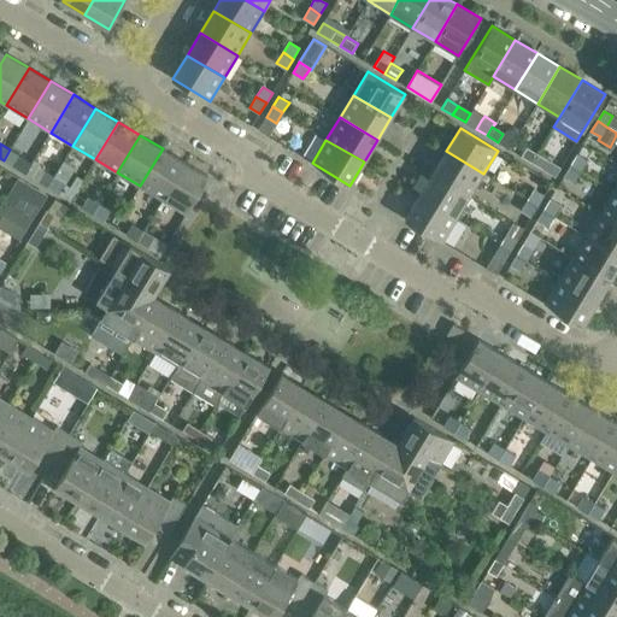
[(526,147),(521,156),(532,163),(536,154),(526,147)]
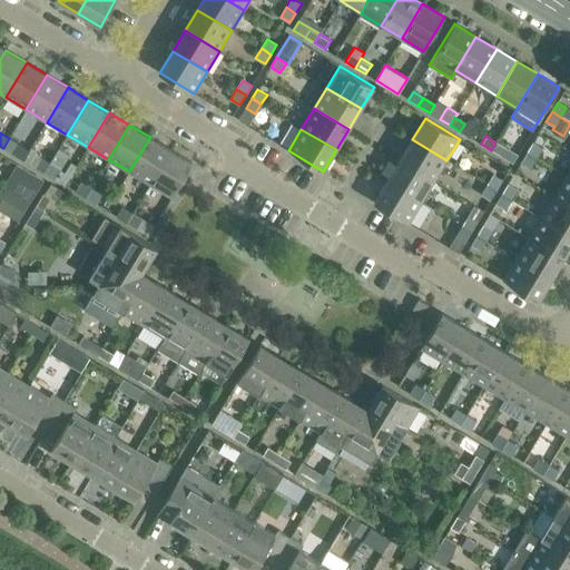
[(150,137),(129,172),(149,185),(170,149),(150,137)]
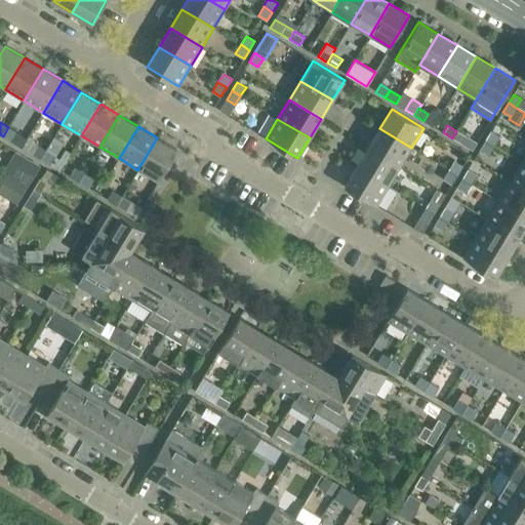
[(8,127),(3,136),(22,148),(27,138),(8,127)]
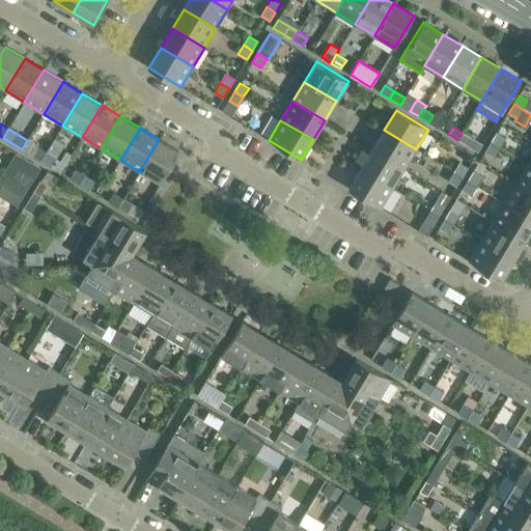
[(372,149),(404,169),(416,149),(384,130),(372,149)]
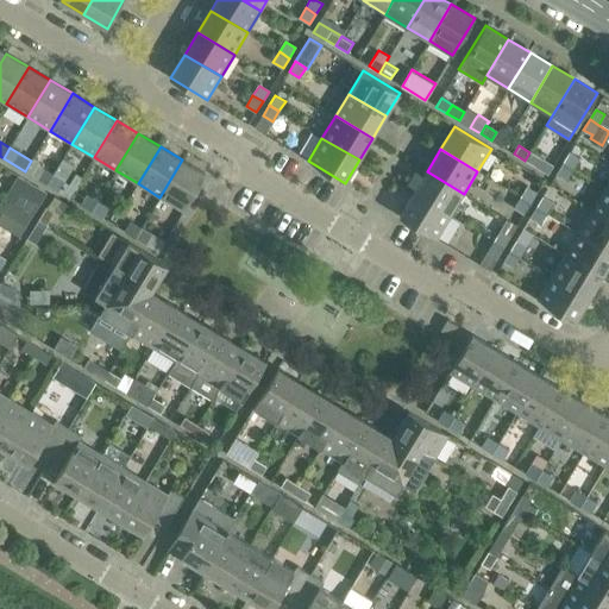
[(535,167),(540,158),(529,152),(525,161),(535,167)]
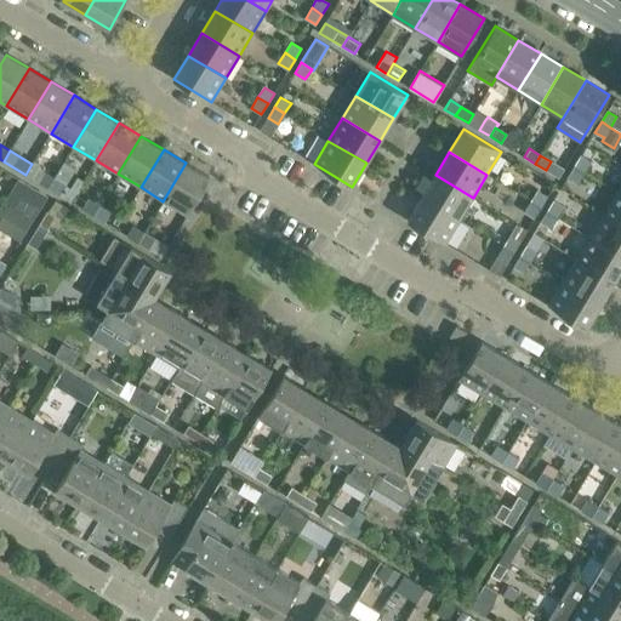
[(590,161),(581,157),(574,166),(582,172),(590,161)]
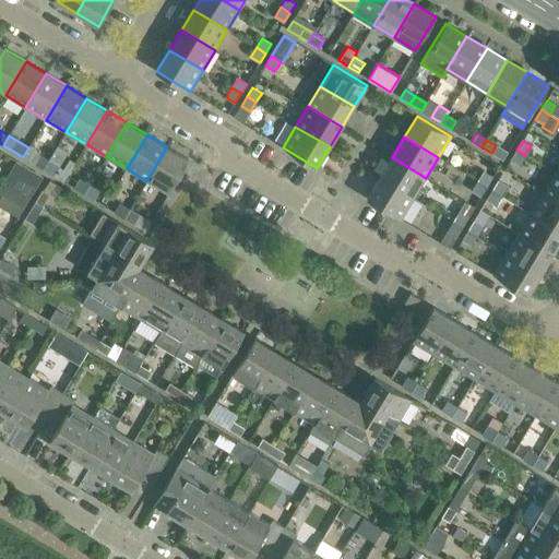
[(49,159),(40,154),(35,145),(32,143),(28,147),(23,157),(43,169),(49,159)]
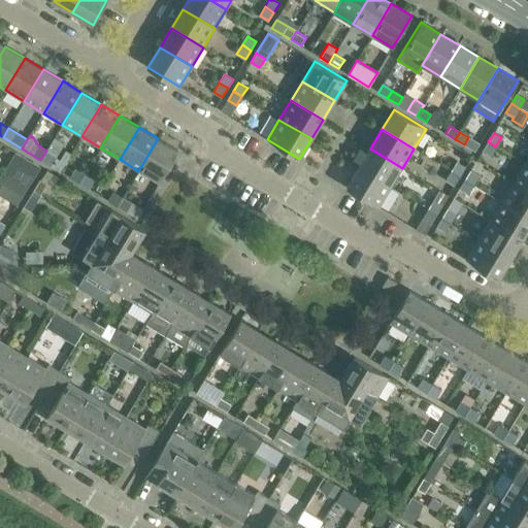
[(50,166),(64,142),(55,137),(46,151),(40,160),(50,166)]
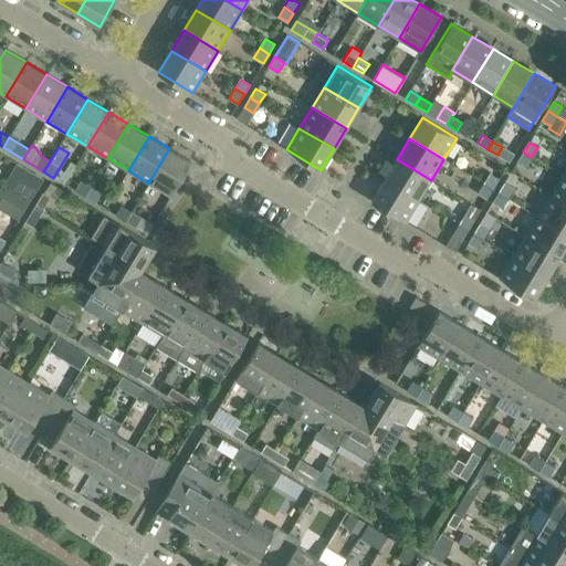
[(170,197),(191,161),(169,148),(148,184),(170,197)]
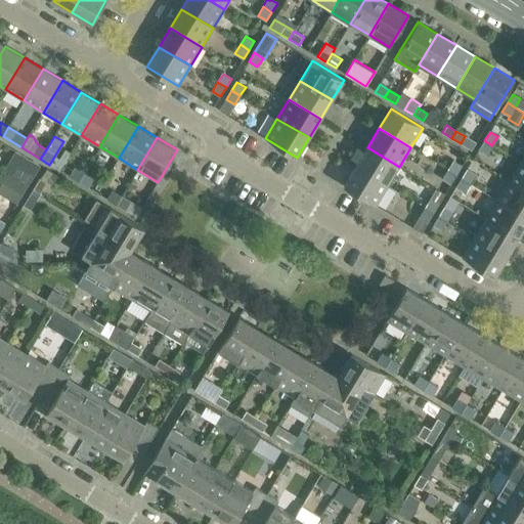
[(479,149),(486,154),(491,145),(484,140),(479,149)]
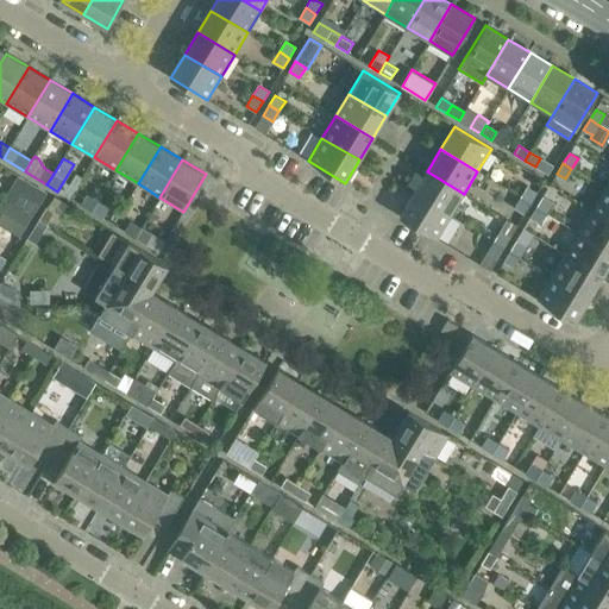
[(464,194),(427,171),(414,193),(451,215),(464,194)]
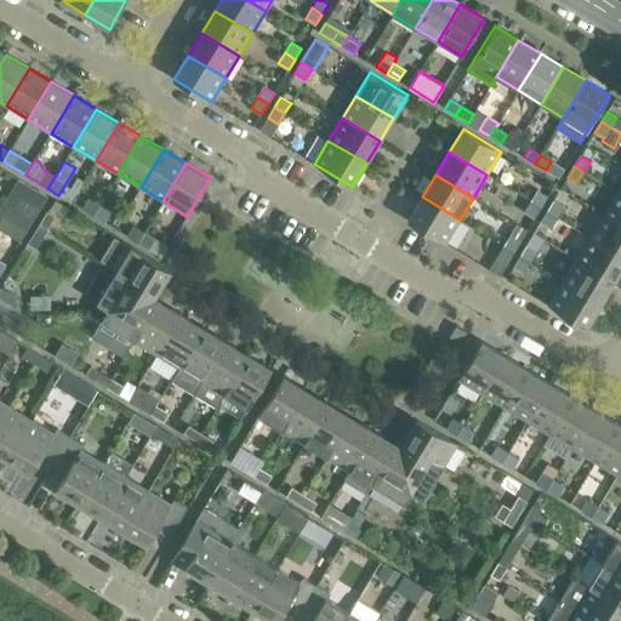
[(47,197),(32,187),(18,210),(26,214),(34,220),(47,197)]
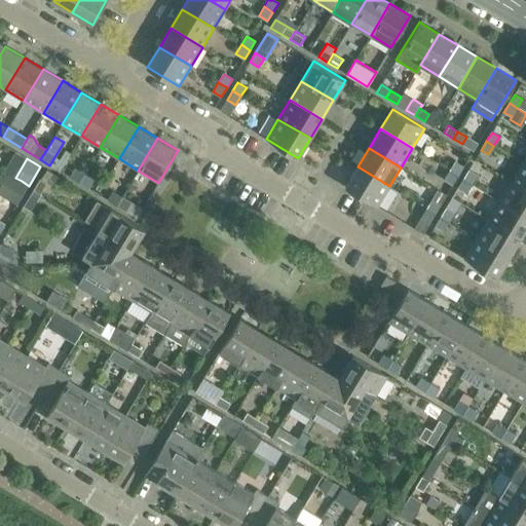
[(463,166),(456,162),(451,172),(458,176),(463,166)]
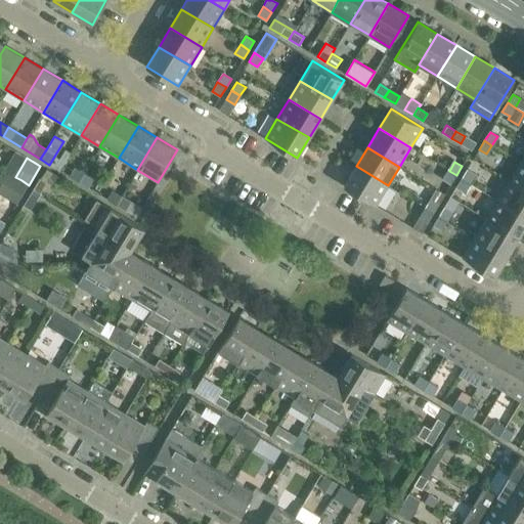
[(509,181),(523,189),(523,164),(520,162),(509,181)]
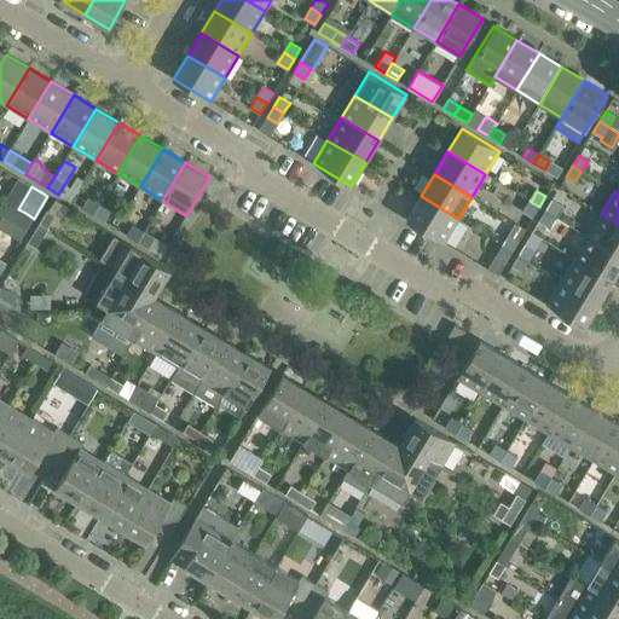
[(406,220),(444,242),(458,219),(421,196),(406,220)]
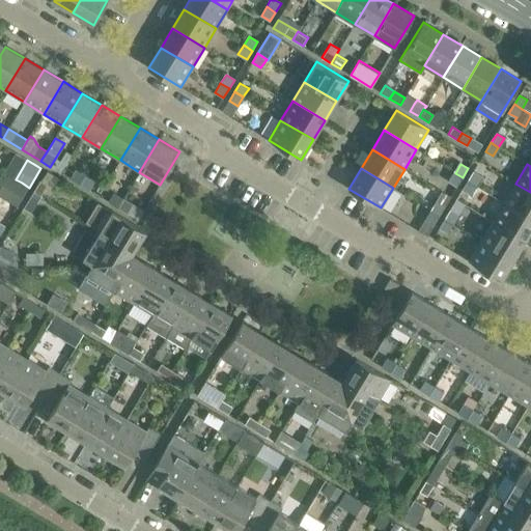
[(76,170),(71,179),(79,185),(85,175),(76,170)]
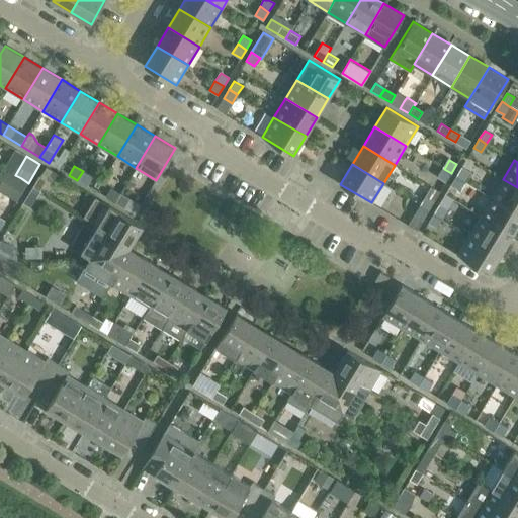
[(468,172),(461,168),(456,176),(463,181),(468,172)]
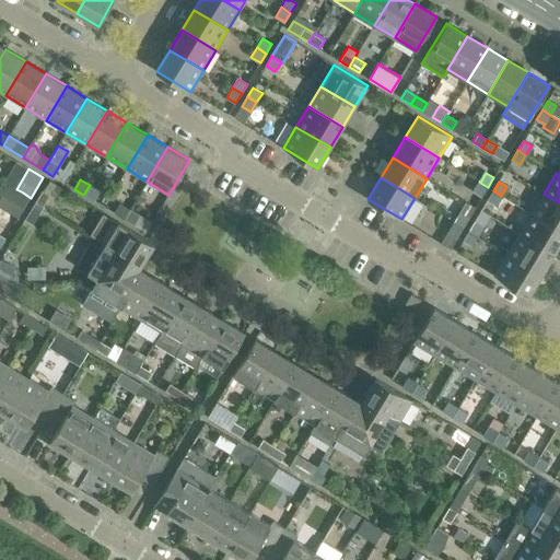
[(474,193),(481,197),(488,187),(480,183),(474,193)]
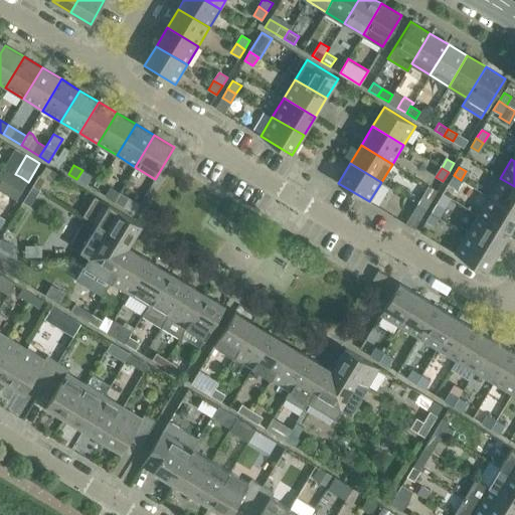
[(86,184),(91,175),(82,170),(76,179),(86,184)]
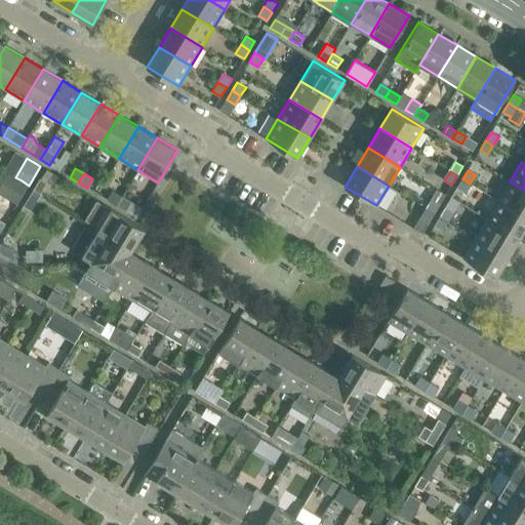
[(17,204),(29,186),(22,180),(15,177),(4,196),(17,204)]
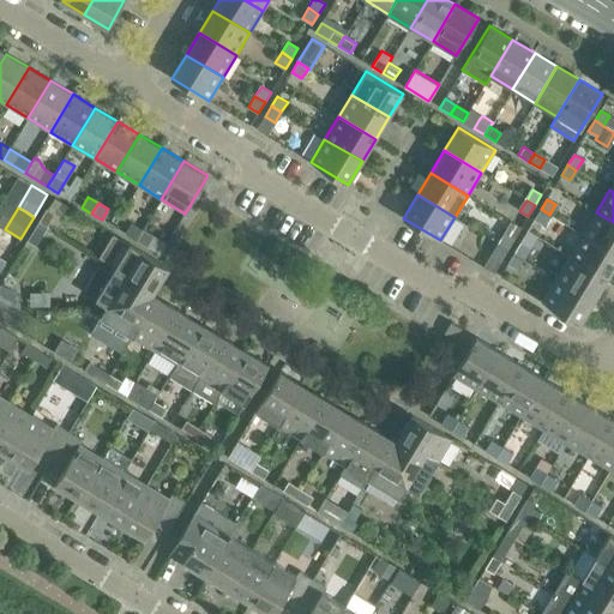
[(55,214),(47,209),(40,221),(48,227),(55,214)]
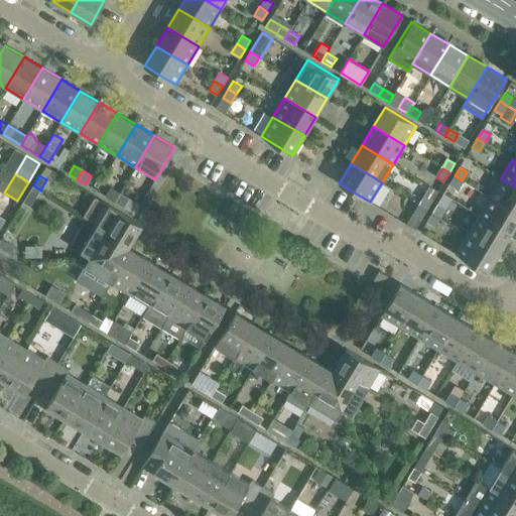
[(449,184),(457,188),(462,180),(455,175),(449,184)]
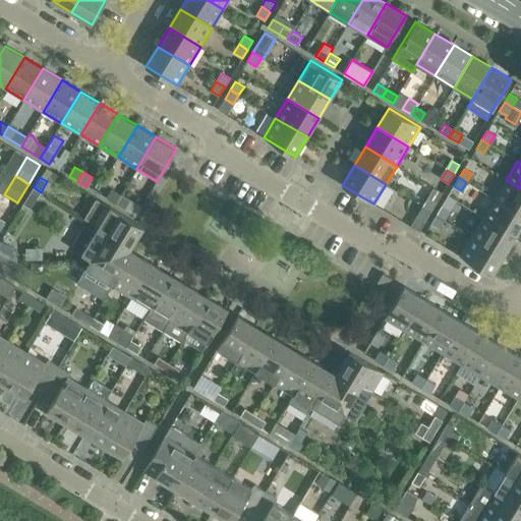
[(520,188),(506,180),(495,198),(520,215),(520,188)]
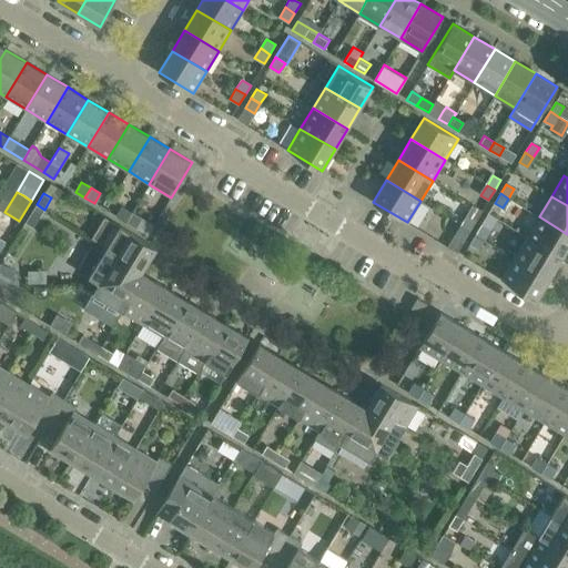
[(30,216),(38,221),(44,210),(37,204),(30,216)]
